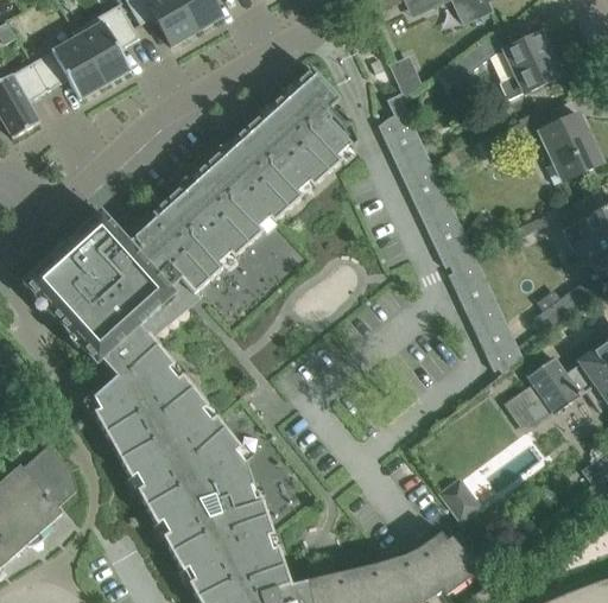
[(171,45),(195,31),(177,0),(126,0),(139,24),(153,16),(171,45)]
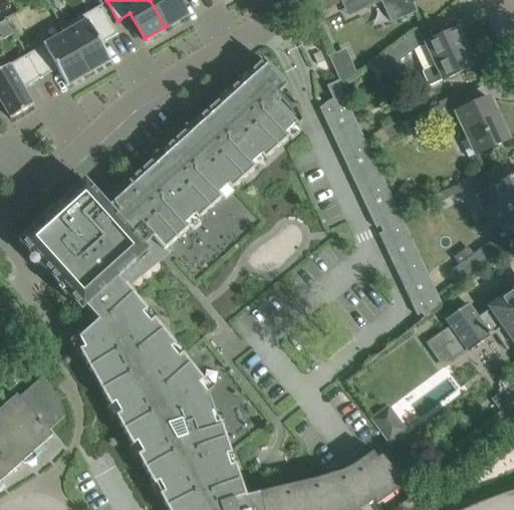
[(150,0),(165,26),(188,13),(180,0),(150,0)]
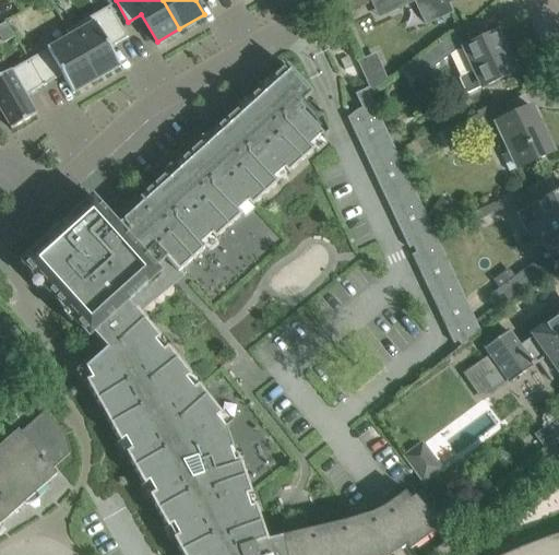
[(343,11),(366,0),(337,0),(343,11)]
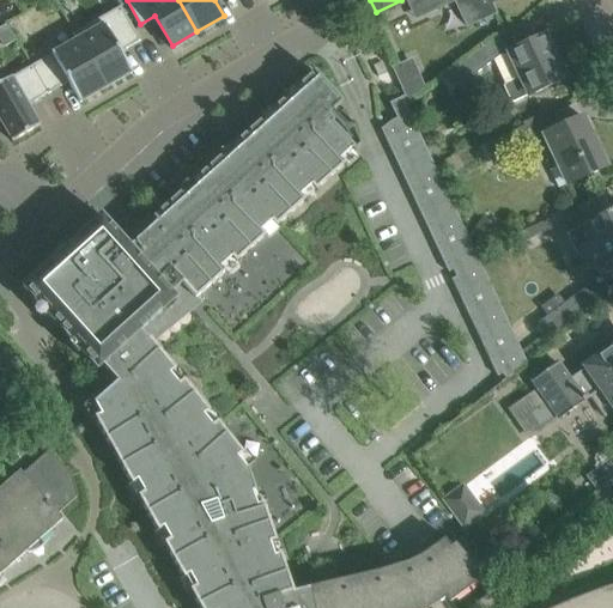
[(407,0),(411,7),(426,0),(447,0),(448,1),(450,0),(456,0),(467,24),(496,10),(491,0),(407,0)]
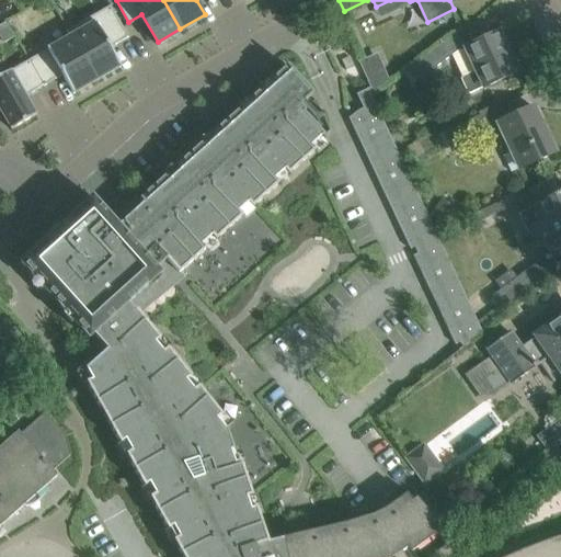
[(67,27),(70,32),(95,78),(121,64),(110,44),(128,34),(110,2),(67,27)]
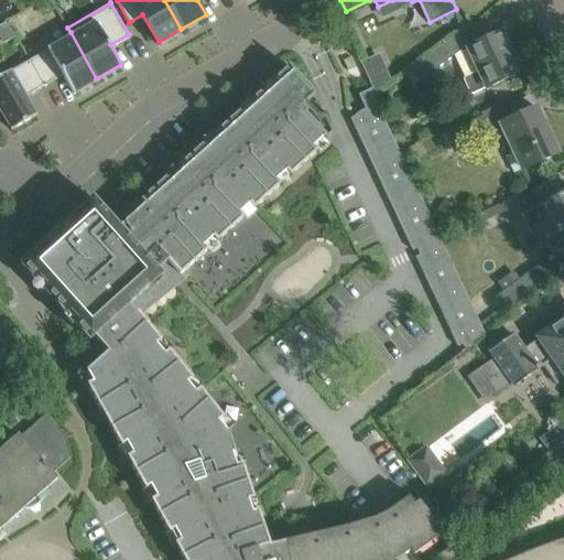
[(13,33),(4,18),(0,19),(0,30),(4,39),(13,34),(13,33)]
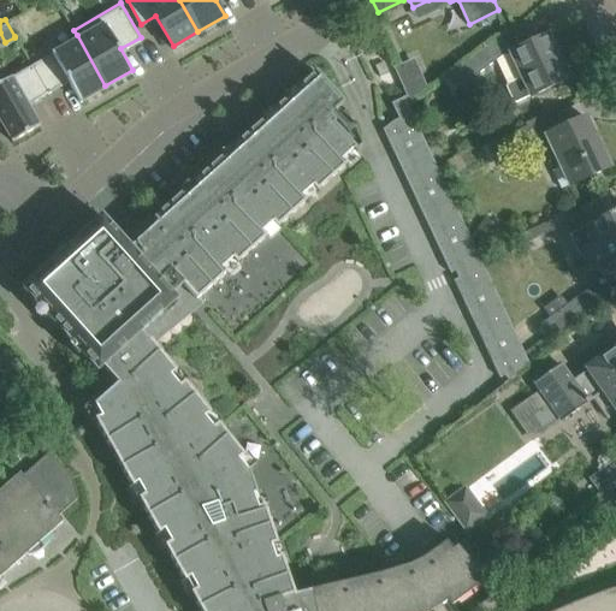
[(511,47),(510,48),(522,73),(507,81),(505,84),(513,99),(515,99),(567,75),(546,31),(511,47)]
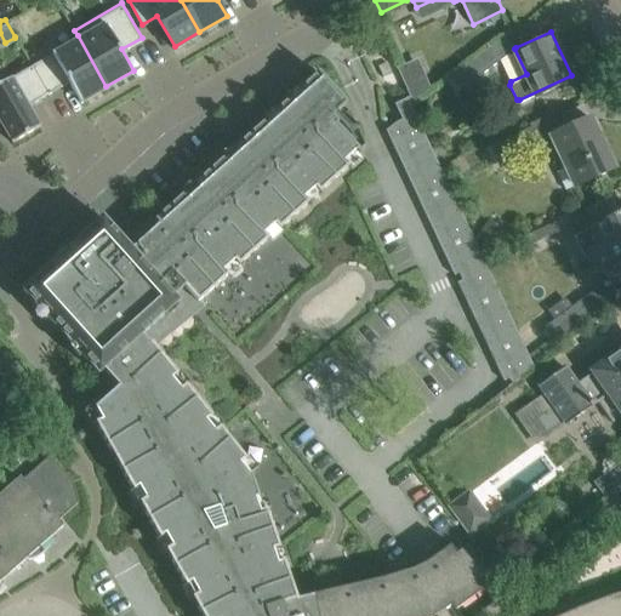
[(503,33),(450,73),(461,89),(514,49),(516,47),(503,33)]
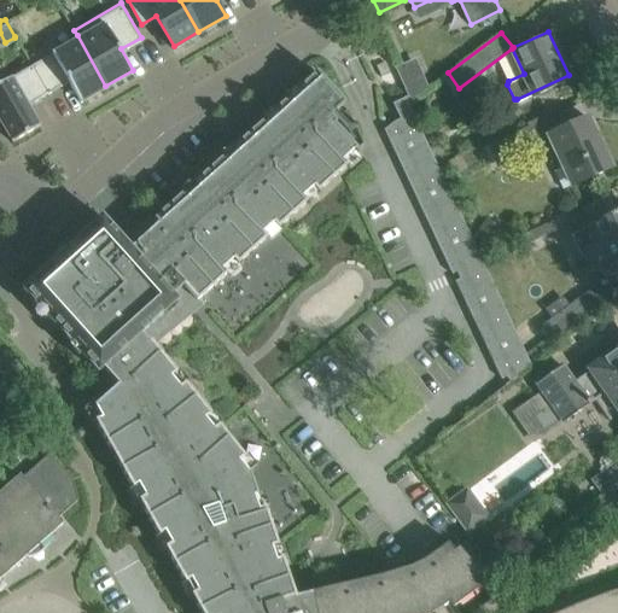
[(31,63),(48,91),(69,79),(81,100),(105,86),(77,35),(52,50),(52,51),(31,63)]
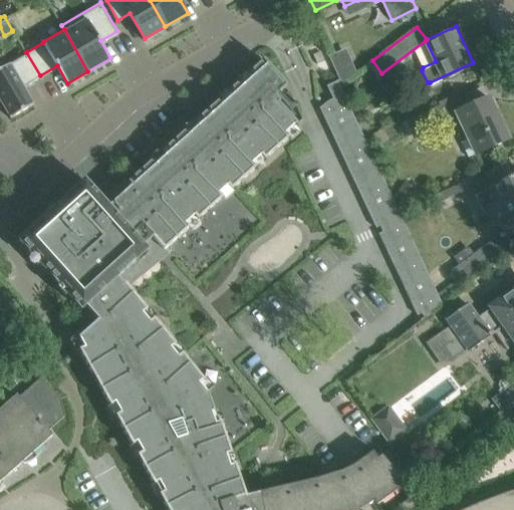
[(23,85),(40,75),(26,52),(0,66),(0,97),(10,115),(32,102),(23,85)]
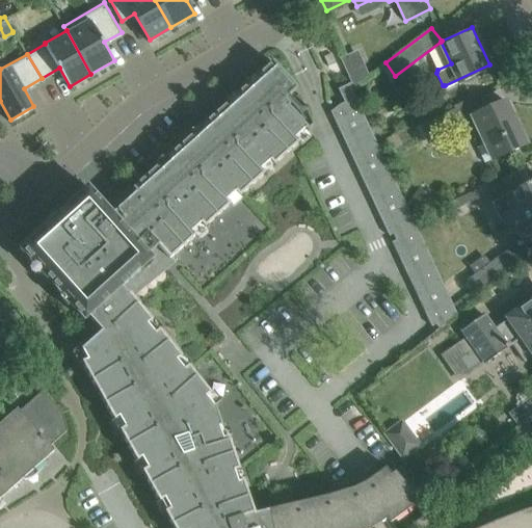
[(112,211),(87,184),(19,245),(83,317),(87,314),(101,328),(80,347),(86,357),(82,360),(113,417),(118,415),(124,425),(120,427),(136,458),(141,455),(147,466),(142,469),(159,499),(163,496),(169,506),(164,509),(175,527),(271,527),(270,521),(267,507),(254,510),(242,478),(237,479),(234,468),(239,467),(228,433),(222,436),(218,424),(221,423),(214,403),(206,394),(210,391),(188,364),(184,367),(177,358),(181,354),(159,327),(154,331),(147,322),(151,318),(132,295),(176,261),(170,255),(195,233),(191,229),(200,220),(204,225),(230,202),(225,198),(235,189),(238,193),(264,170),(261,166),(269,158),(273,162),(298,139),(295,135),(303,127),(308,131),(310,129),(288,104),(289,103),(284,97),(296,85),(272,59),(257,74),(261,77),(251,86),(247,82),(236,93),(239,97),(230,105),(227,101),(201,124),(205,128),(195,136),(192,132),(166,155),(170,159),(161,167),(157,163),(132,186),(130,184),(113,199),(120,205),(112,211)]
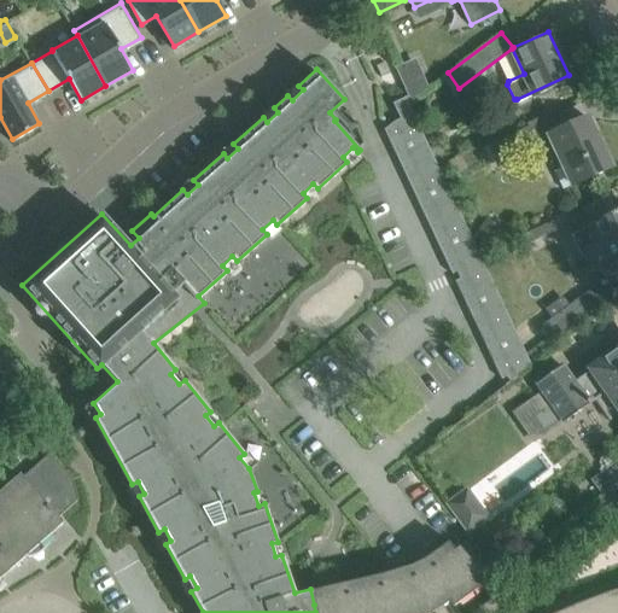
[(412,104),(407,93),(404,93),(392,99),(400,115),(394,118),(384,126),(385,129),(452,270),(456,268),(460,275),(455,278),(501,375),(506,373),(509,378),(518,373),(534,366),(531,363),(520,338),(474,246),(412,104)]
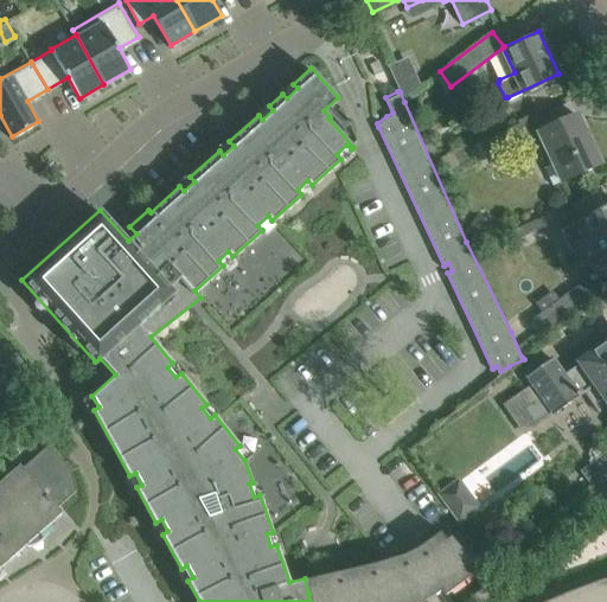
[(538,129),(553,160),(544,165),(553,181),(561,177),(562,179),(600,161),(576,111),(538,129)]
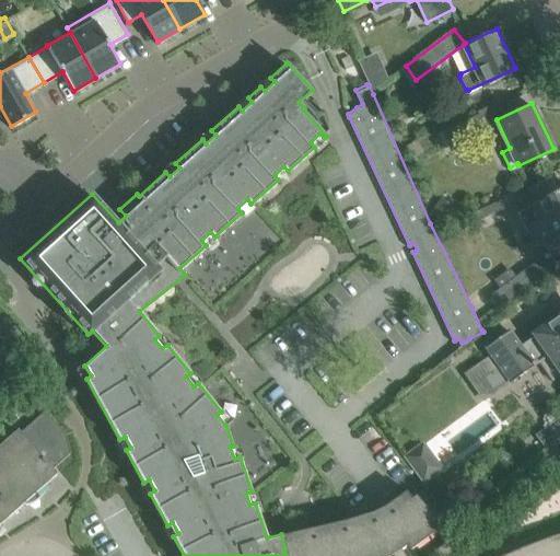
[(524,205),(516,209),(526,228),(532,226),(539,244),(559,233),(559,188),(559,189),(559,188),(555,189),(549,177),(529,187),(518,193),(524,205)]
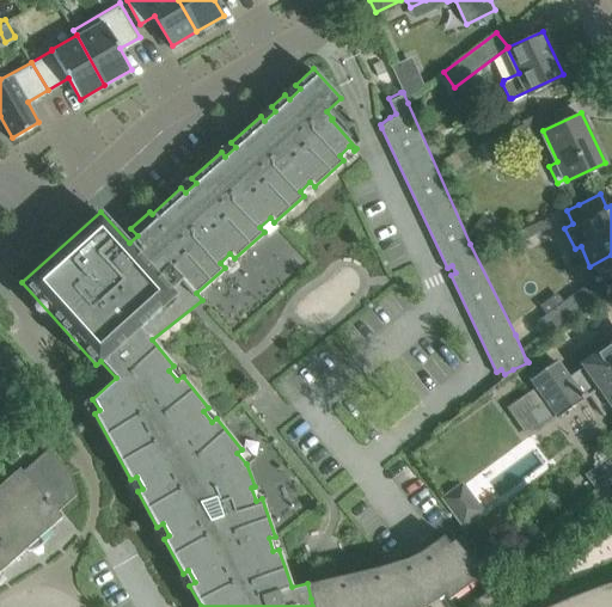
[(481,213),(467,231),(481,240),(493,222),(481,213)]
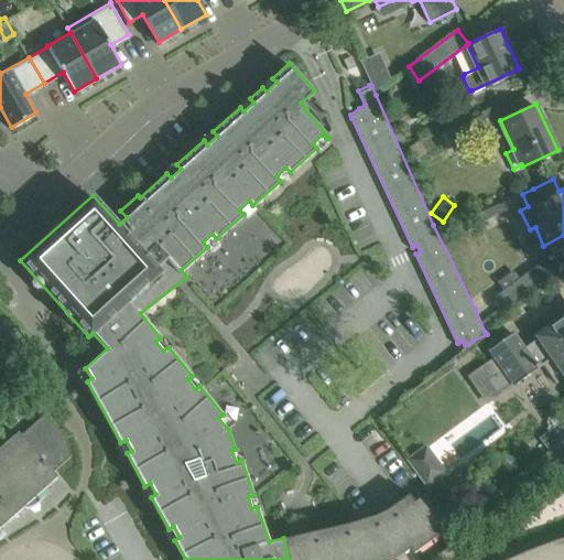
[(478,210),(483,218),(508,206),(503,197),(478,210)]
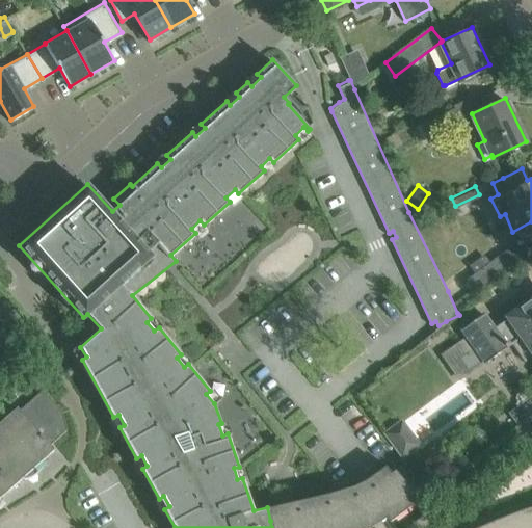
[(499,253),(466,278),(478,294),(527,257),(516,241),(499,253)]
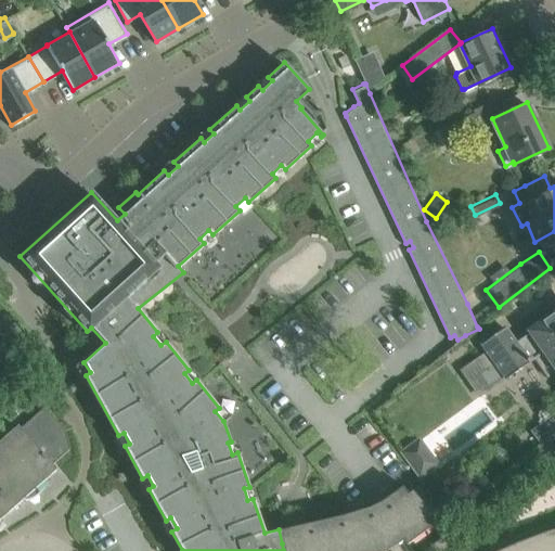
[(554,311),(515,340),(504,325),(480,342),(493,360),(477,371),(487,385),(501,375),(502,379),(534,356),(546,373),(554,367),(554,311)]
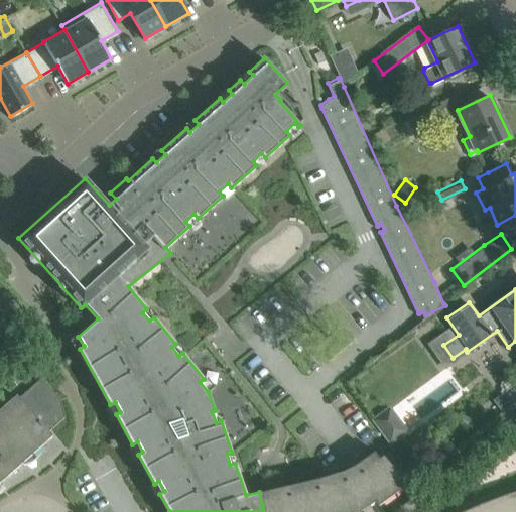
[(47,429),(65,415),(60,397),(41,376),(19,396),(16,393),(0,407),(0,413),(1,415),(0,416),(0,479),(1,480),(22,461),(21,459),(39,443),(40,444),(52,434),(47,429)]
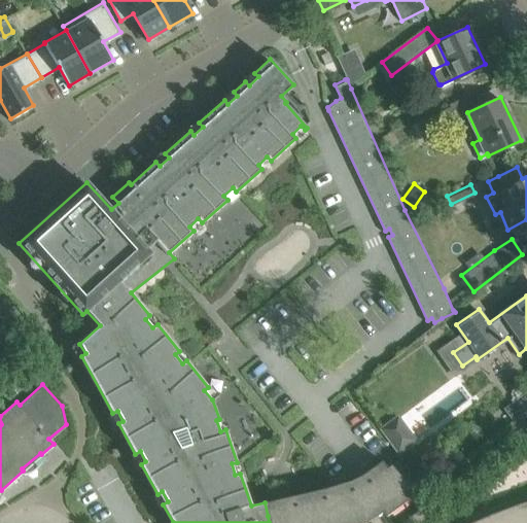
[(526,389),(503,407),(515,421),(526,412),(526,389)]
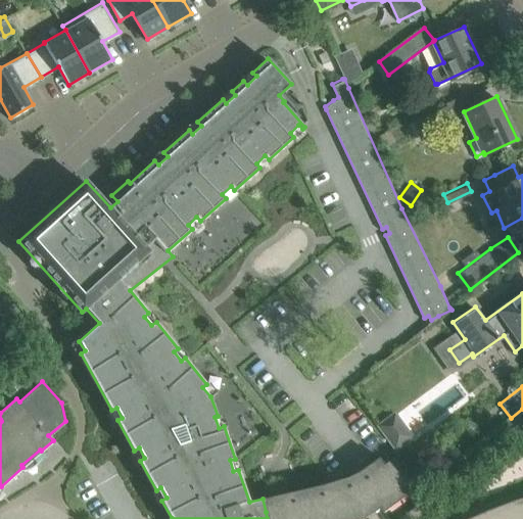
[(376,423),(395,449),(414,436),(394,410),(376,423)]
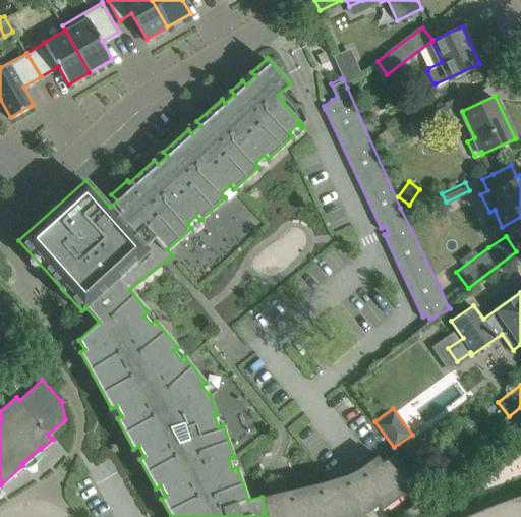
[(262,497),(265,510),(266,516),(363,516),(365,515),(366,516),(377,516),(372,510),(380,506),(383,510),(410,490),(387,460),(383,463),(377,455),(358,468),(346,474),(262,497)]
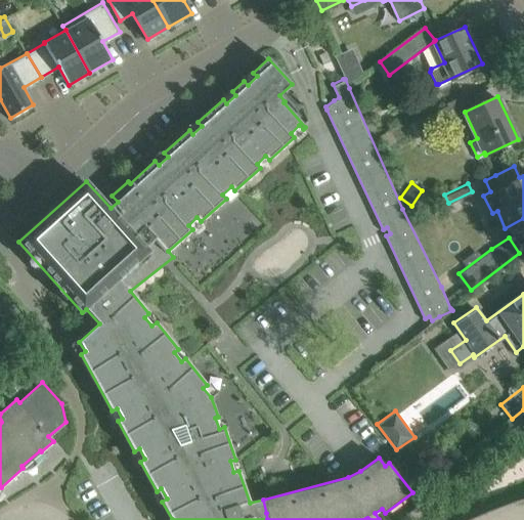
[(523,519),(523,497),(515,501),(486,512),(467,519),(523,519)]
